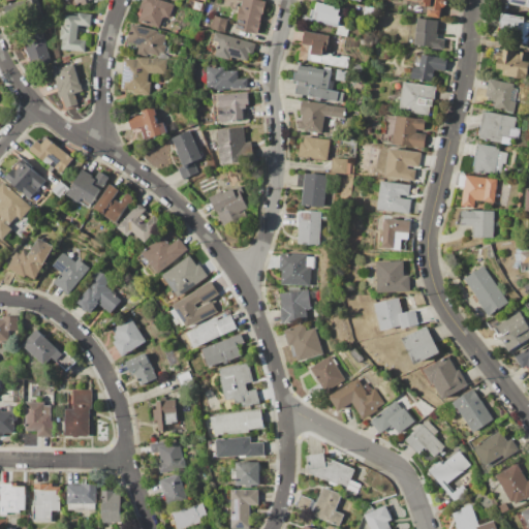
[(4,7),(24,0),(37,0),(42,12),(4,25),(1,16),(6,13),(4,7)]
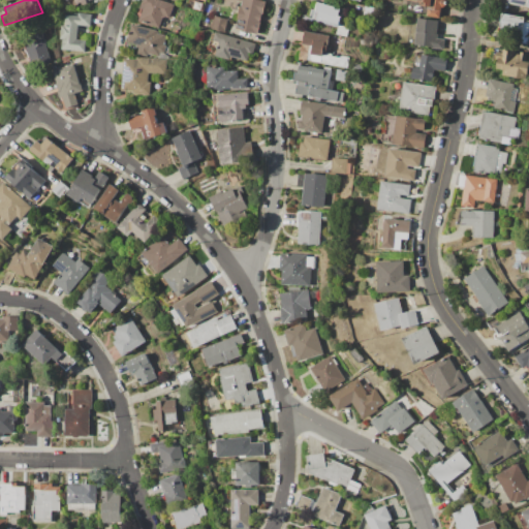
[(142,0),(161,0),(174,4),(168,19),(163,17),(159,28),(137,21),(142,9),(139,8),(142,0)]
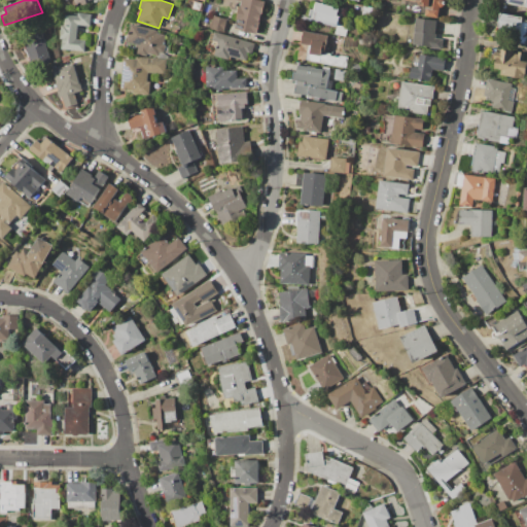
[(220,0),(236,0),(235,8),(219,5),(220,0)]
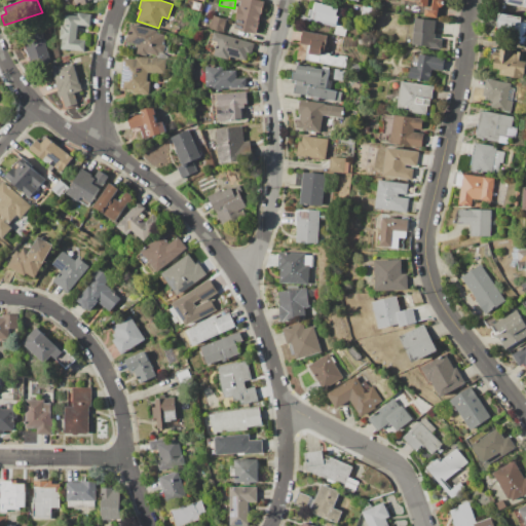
[(240,0),(258,0),(263,1),(255,34),(234,29),(240,0)]
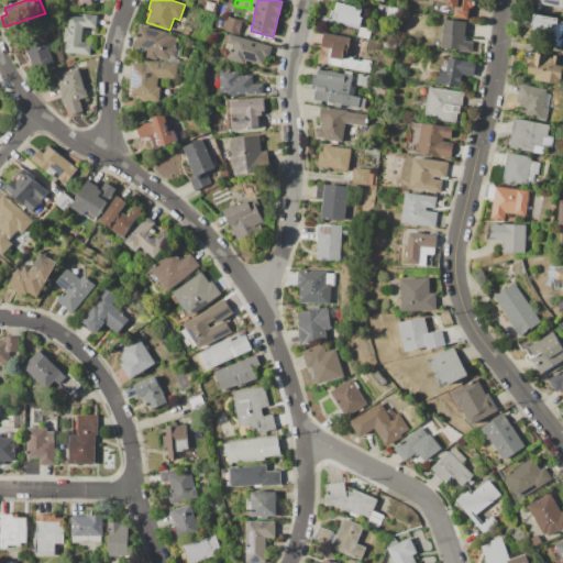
[(433,0),(474,0),(475,1),(474,6),(470,9),(467,19),(431,13),(433,0)]
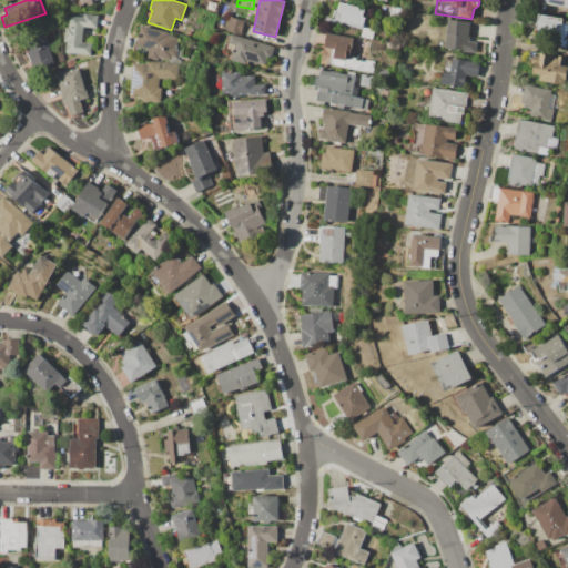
[(334,21),(335,19),(332,18),(334,9),(337,10),(341,1),(369,10),(367,19),(365,18),(363,27),(362,29),(334,21)]
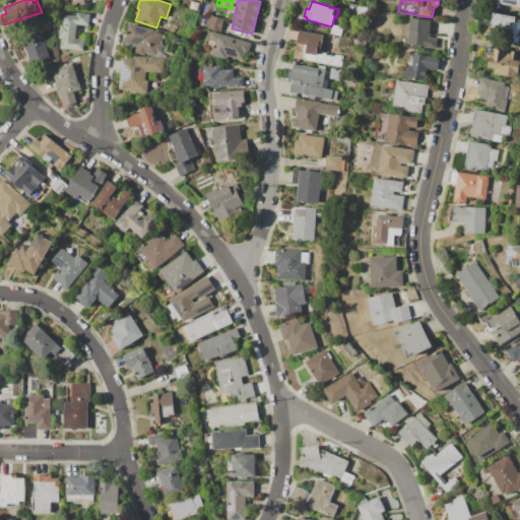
[(348,3),(359,6),(355,16),(345,13),(348,3)]
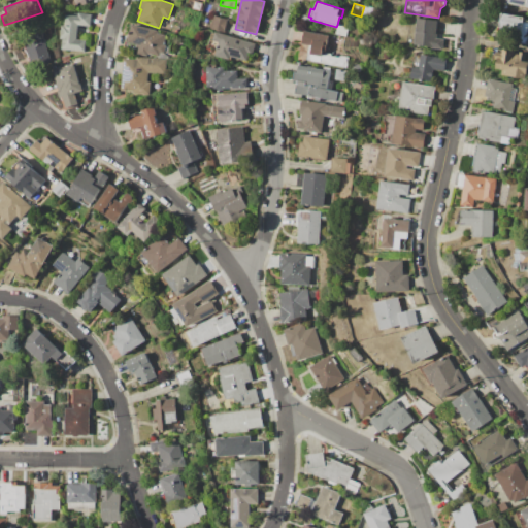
[(364,6),(376,9),(373,20),(361,17),(364,6)]
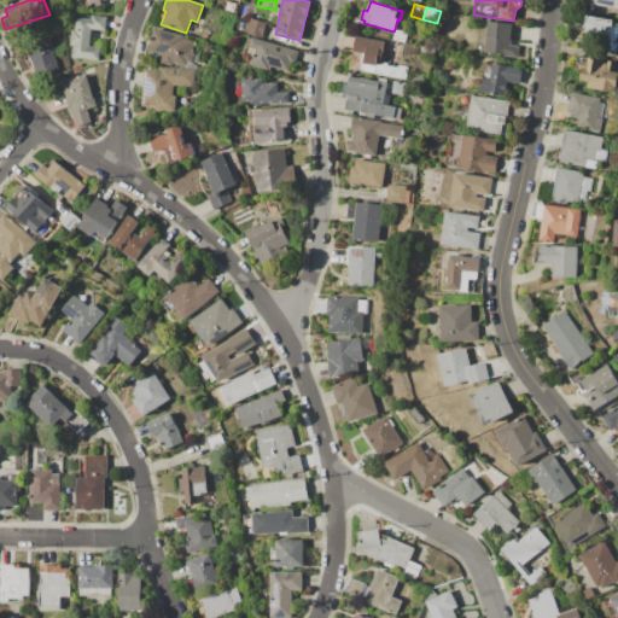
[(77,18),(91,19),(92,16),(108,17),(106,31),(93,30),(92,46),(101,47),(100,60),(73,57),(74,46),(70,46),(73,30),(75,30),(77,18)]
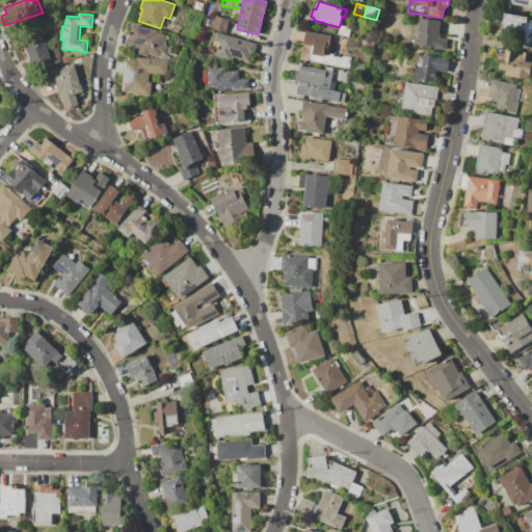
[(505,14),(531,19),(531,40),(531,44),(523,43),(525,32),(502,27),(505,14)]
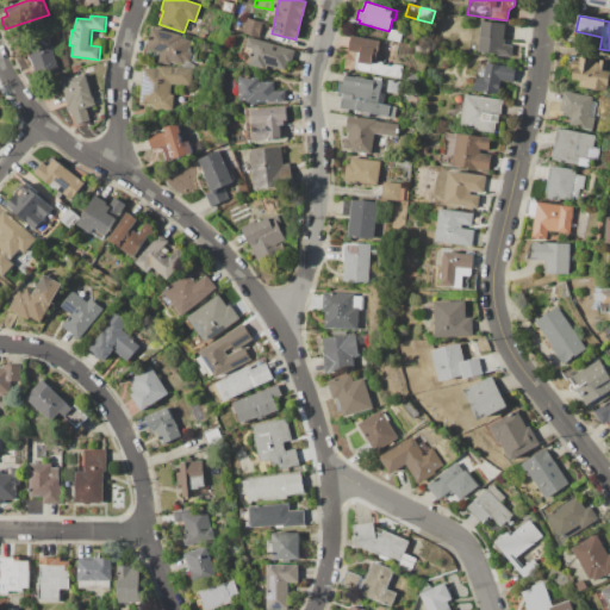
[(246,18),(261,22),(257,38),(242,33),(246,18)]
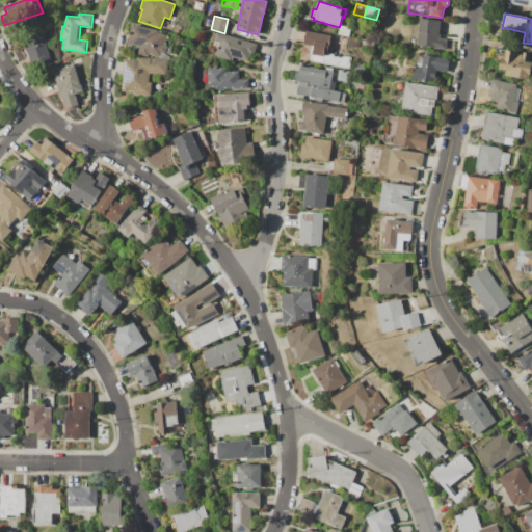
[(420,18),(441,21),(439,33),(440,33),(440,37),(447,40),(446,50),(416,45),(420,18)]
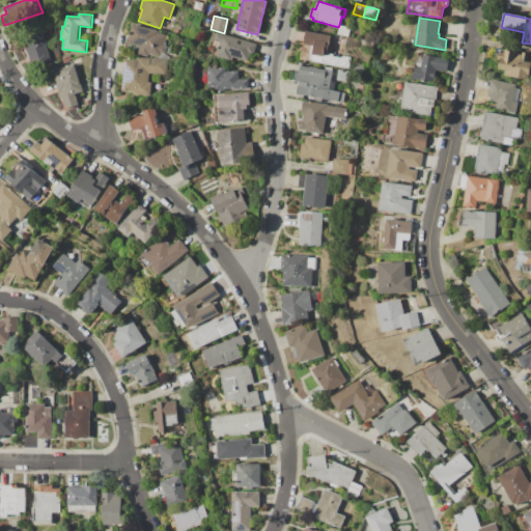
[(132,25),(159,31),(159,33),(166,35),(164,45),(166,46),(164,54),(169,57),(168,59),(159,58),(159,56),(154,55),(152,58),(136,54),(137,48),(128,45),(132,25)]
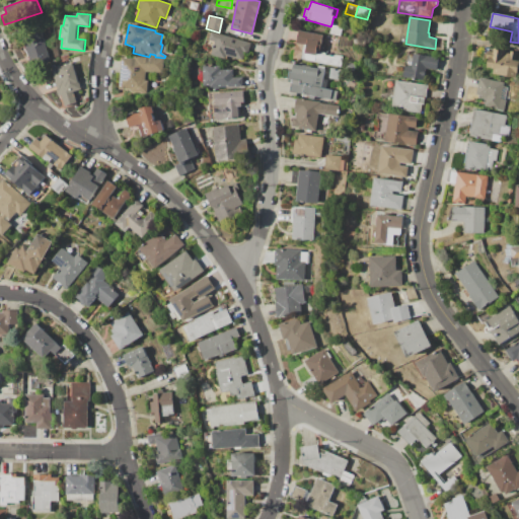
[(331,24),(342,27),(340,36),(328,33),(330,26),(331,24)]
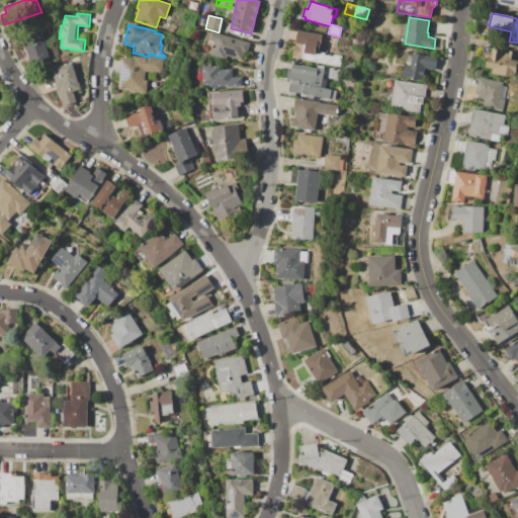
[(206,30),(250,41),(247,55),(244,54),(242,60),(227,57),(226,59),(208,55),(209,48),(203,47),(206,30)]
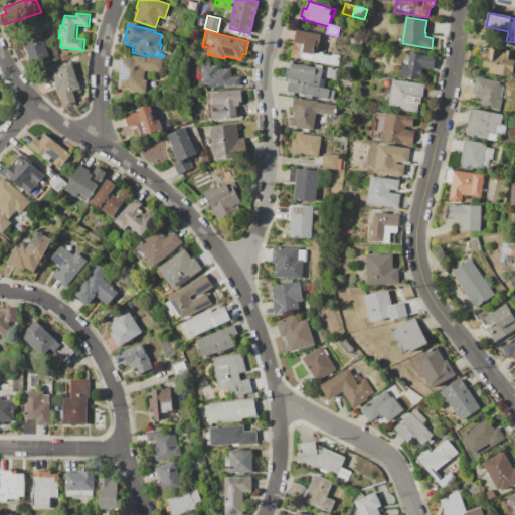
[(297,30),(319,34),(317,50),(314,49),(313,53),(316,53),(316,51),(323,52),(322,55),(330,56),(331,54),(339,55),(338,66),(299,59),(300,52),(301,44),(294,43),(297,30)]
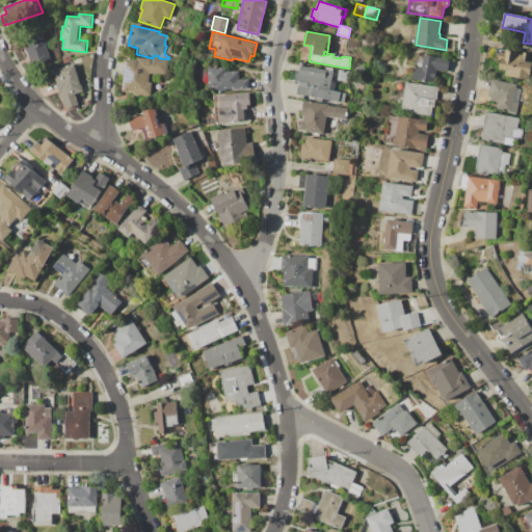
[(43,32),(51,61),(32,67),(30,58),(27,59),(23,46),(26,46),(24,38),(43,32)]
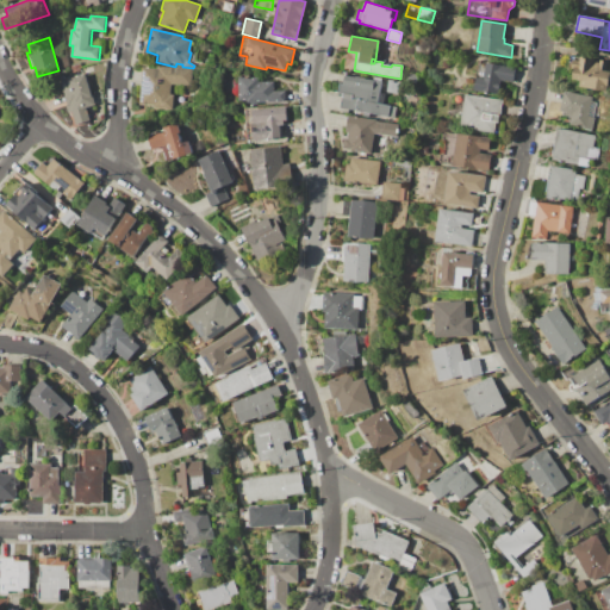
[(580,56),(609,62),(609,68),(605,92),(579,86),(579,81),(571,80),(573,69),(570,69),(572,60),(579,61),(580,56)]
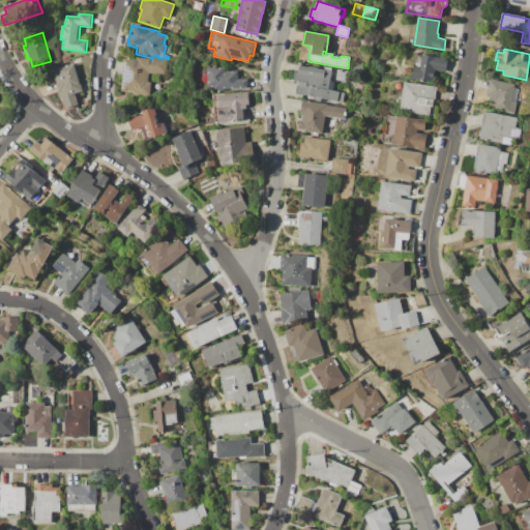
[(414,53),(447,58),(445,71),(435,69),(433,82),(410,78),(414,53)]
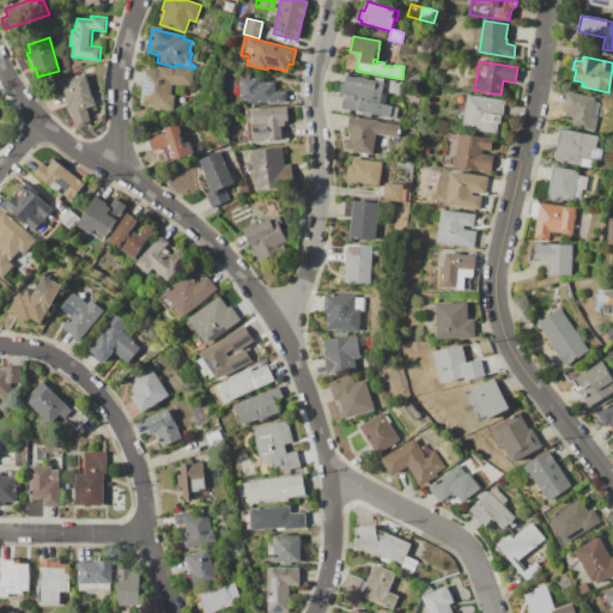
[(71,66),(82,64),(83,71),(73,74),(71,66)]
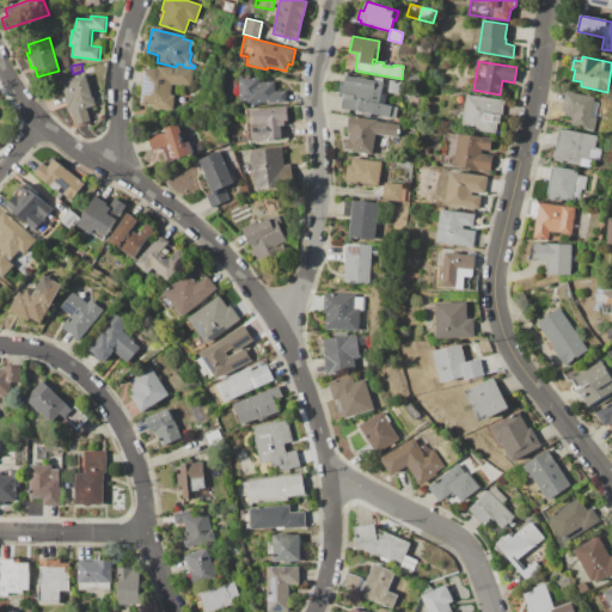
[(158,66),(191,68),(190,86),(173,85),(173,95),(176,95),(175,111),(154,109),(154,105),(140,104),(144,68),(157,69),(158,66)]
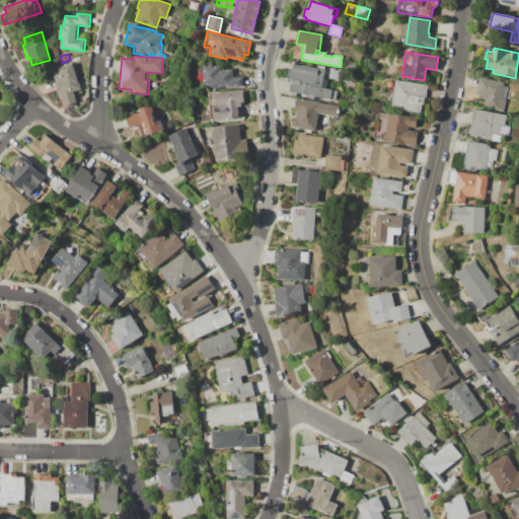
[(288,91),(290,79),(288,79),(289,71),(292,71),(294,61),(329,67),(327,77),(325,88),(340,91),(338,100),(288,91)]
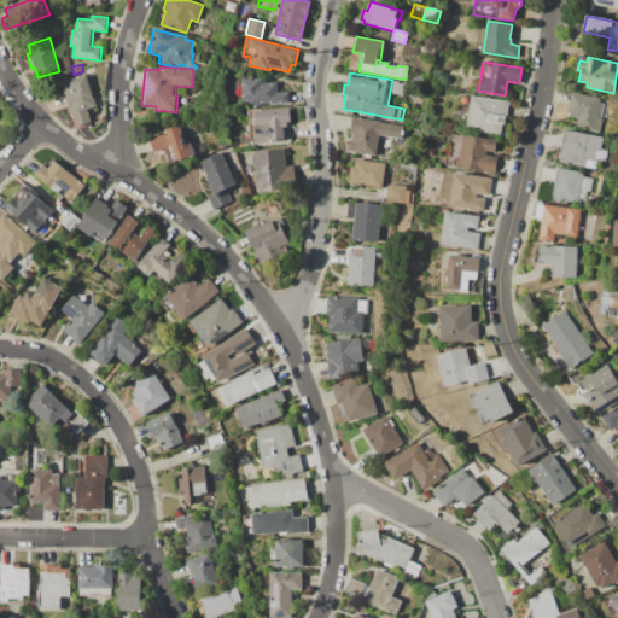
[(62,82),(87,75),(89,74),(103,121),(93,123),(77,127),(74,115),(70,115),(62,82)]
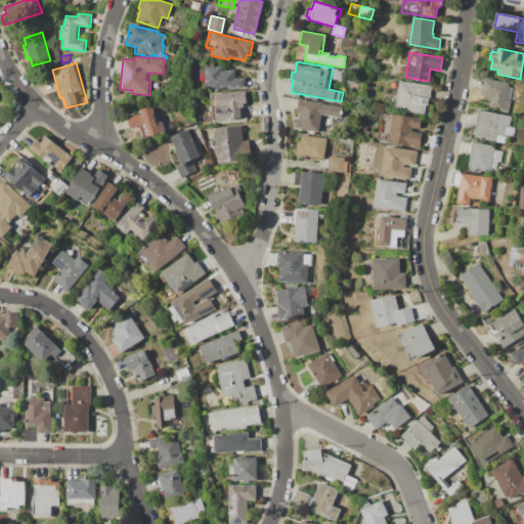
[(349,62),(356,63),(355,71),(348,70),(349,62)]
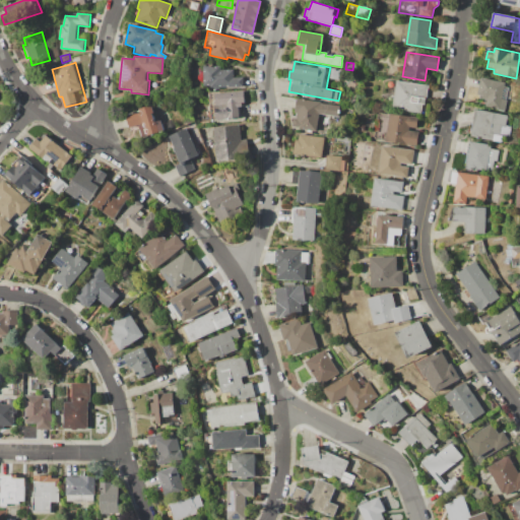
[(202,65),(220,65),(220,69),(234,69),(234,76),(243,76),(243,86),(203,87),(202,65)]
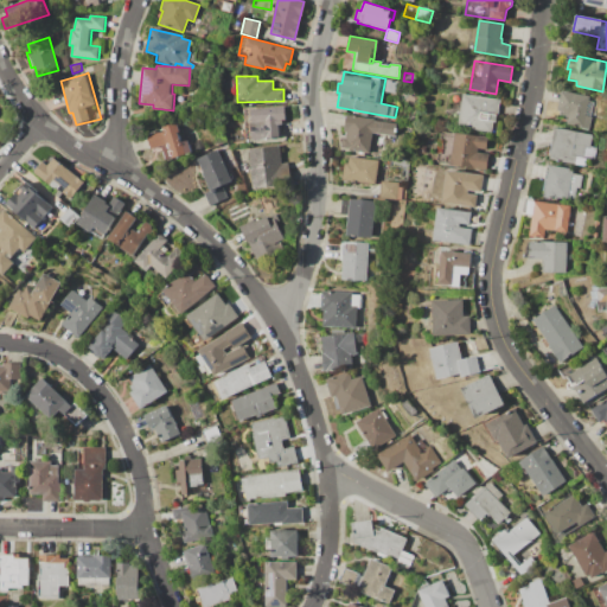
[(385,78),(400,82),(397,94),(383,90),(385,78)]
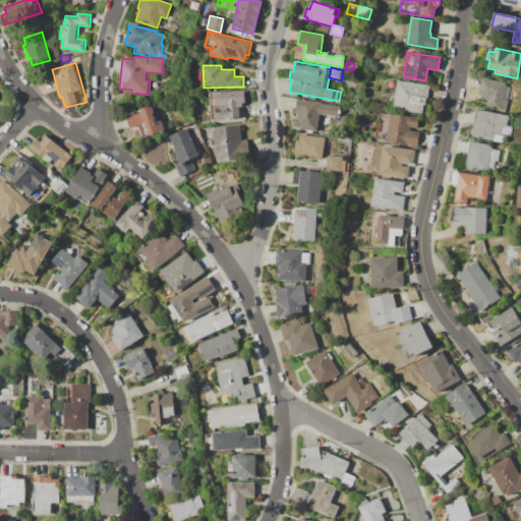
[(481,77),(506,82),(505,87),(509,88),(507,100),(508,100),(505,112),(491,109),(493,107),(483,105),(484,100),(479,98),(480,95),(478,95),(481,77)]
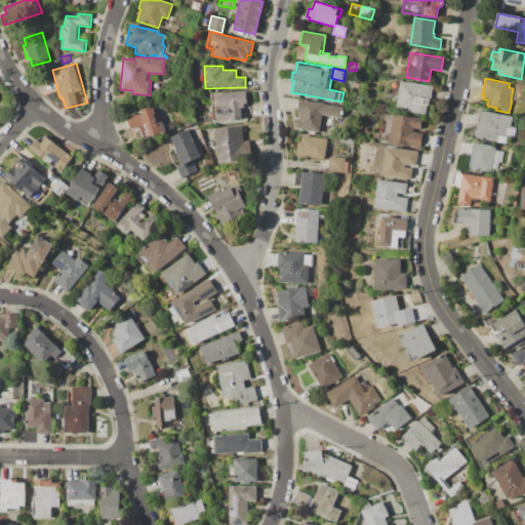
[(400,81),(432,85),(428,115),(396,110),(397,103),(395,102),(396,95),(398,95),(399,92),(392,91),(393,82),(400,83),(400,81)]
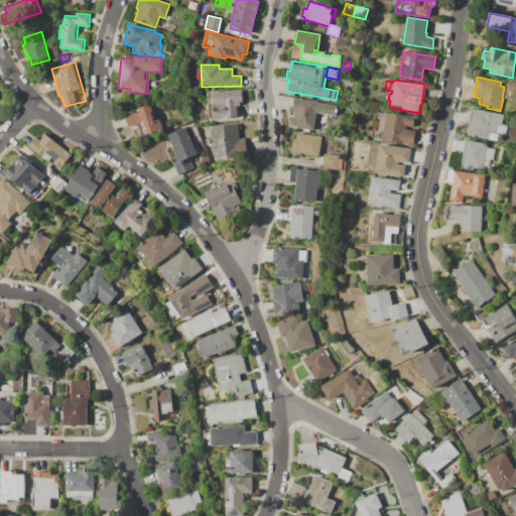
[(207,92),(241,90),(242,102),(239,102),(239,106),(238,106),(238,119),(209,120),(207,92)]
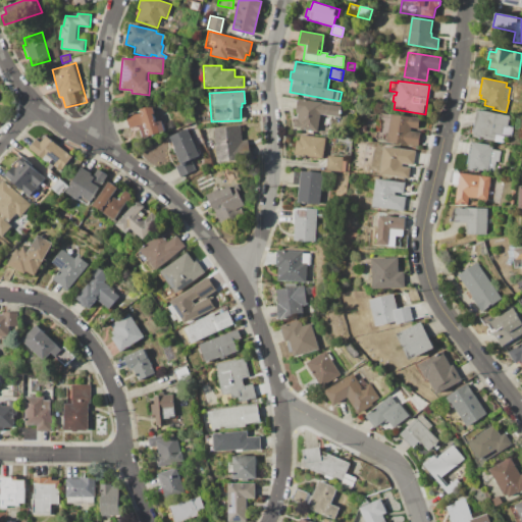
[(297,99),(322,102),(321,104),(340,106),(338,110),(341,110),(340,113),(338,113),(337,117),(320,115),(317,132),(314,132),(313,135),(301,133),(301,129),(294,128),(295,120),(292,119),(293,116),(296,116),(296,112),(297,99)]
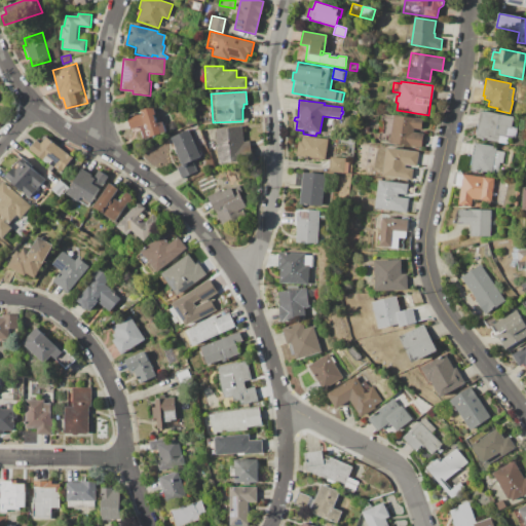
[(141,110),(154,106),(155,109),(157,109),(158,113),(157,113),(160,122),(164,121),(168,132),(144,140),(141,130),(135,133),(134,129),(132,130),(127,118),(142,113),(141,110)]
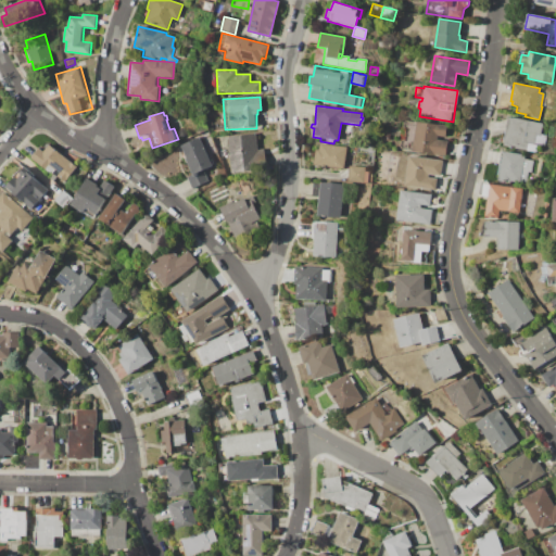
[(508,116),(543,124),(540,137),(535,136),(533,144),(528,143),(527,150),(502,144),(503,142),(501,142),(503,131),(505,131),(508,116)]
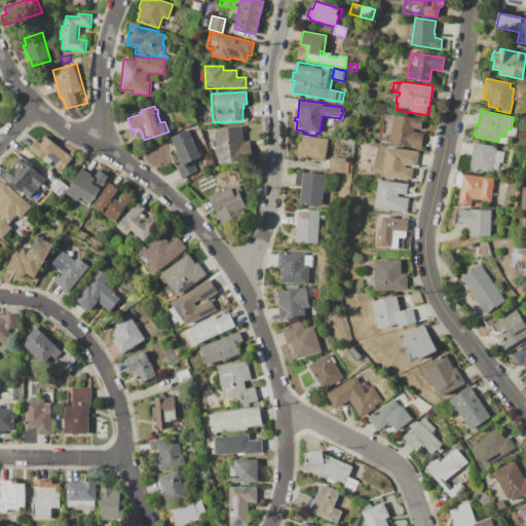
[(395,114),(422,118),(421,129),(414,128),(414,132),(423,133),(421,148),(390,143),(395,114)]
